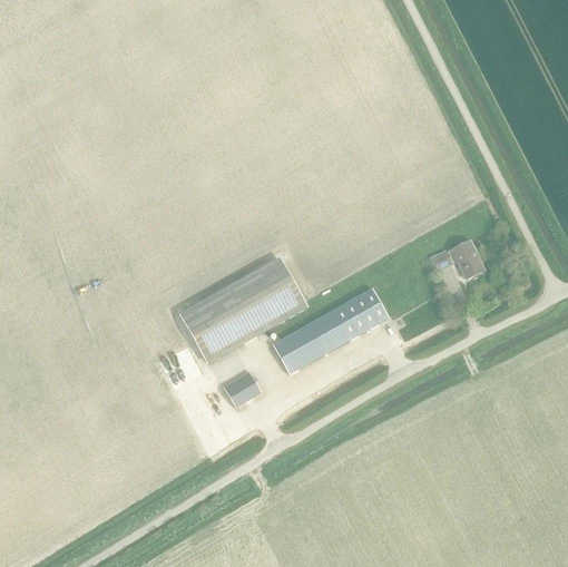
[(466,279),(482,271),(468,241),(449,250),(451,254),(447,256),(443,250),(431,256),(438,270),(458,261),(466,279)]
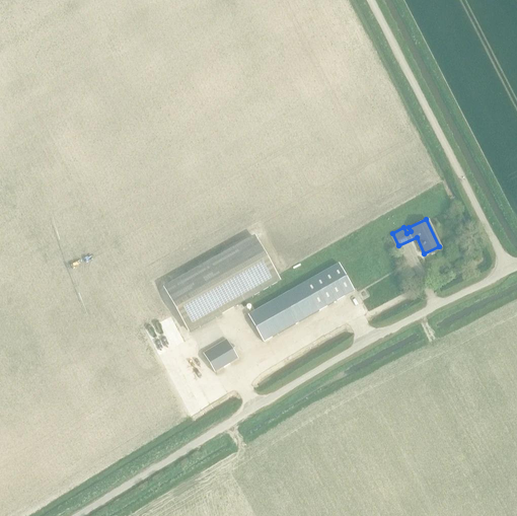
[(162,285),(188,330),(280,280),(253,233),(162,285)]
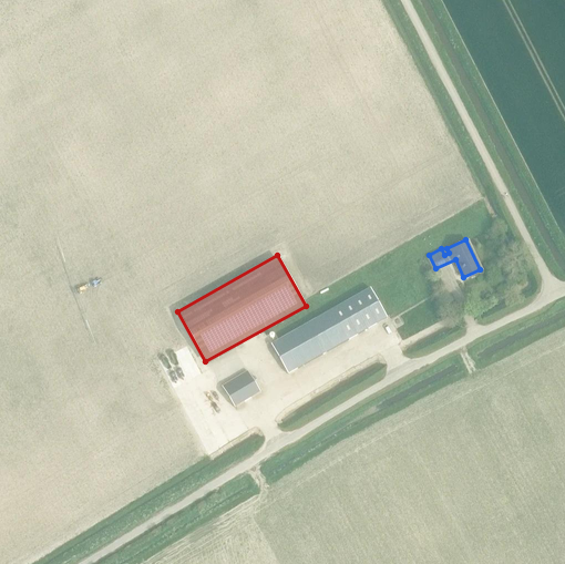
[(270,344),(286,371),(324,350),(386,316),(370,288),(270,344)]
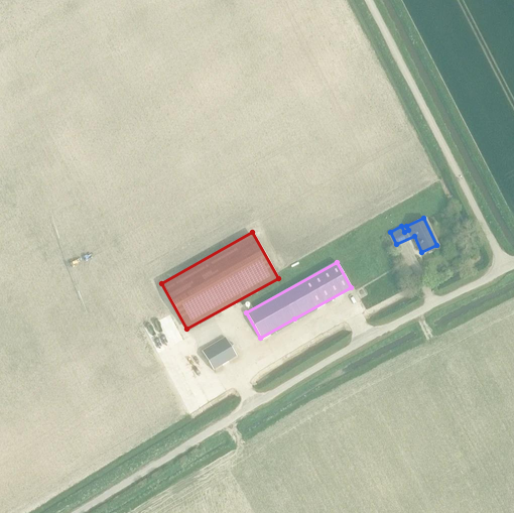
[(292,270),(281,275),(283,280),(278,282),(279,286),(296,279),(292,270)]
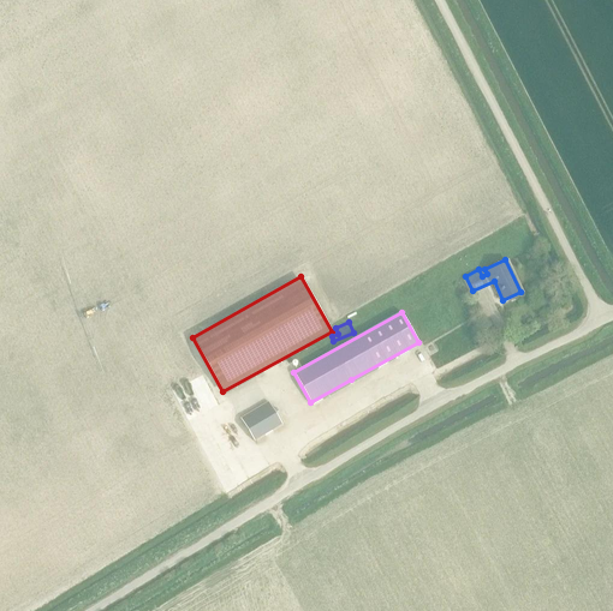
[(238,417),(253,439),(281,423),(267,400),(238,417)]
